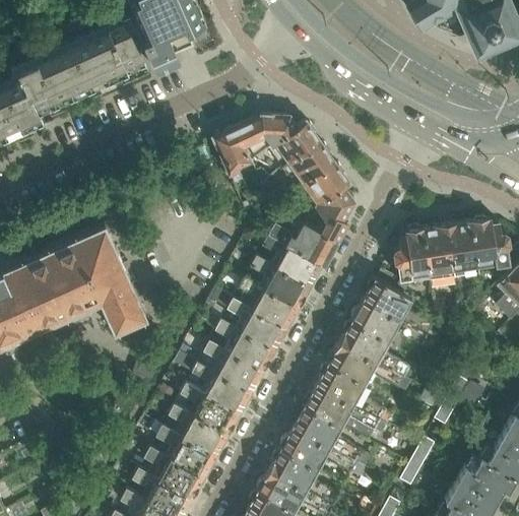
[(173,46),(190,38),(187,30),(205,22),(195,0),(136,0),(130,3),(136,17),(141,29),(142,29),(145,38),(141,40),(156,72),(180,61),(179,59),(173,46)]
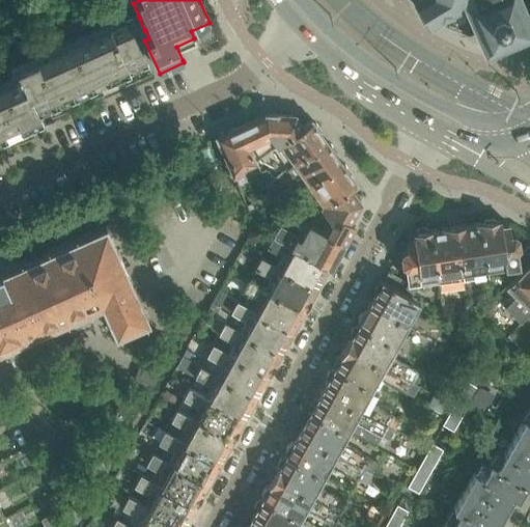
[(529,0),(413,0),(426,21),(438,14),(442,20),(454,25),(467,30),(474,27),(482,47),(529,26),(529,0)]
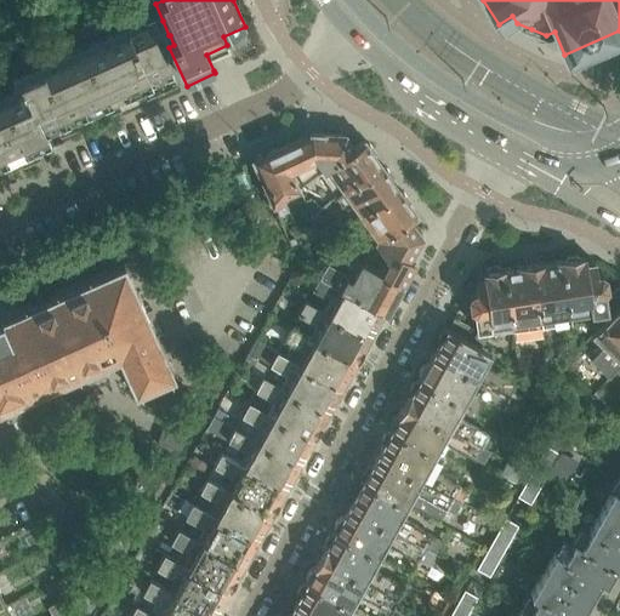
[(0,161),(16,154),(23,171),(41,164),(34,147),(47,141),(43,130),(53,125),(61,141),(79,133),(72,117),(96,106),(104,123),(121,114),(114,98),(140,87),(147,103),(177,90),(157,40),(169,35),(163,21),(20,85),(24,96),(0,106),(0,161)]
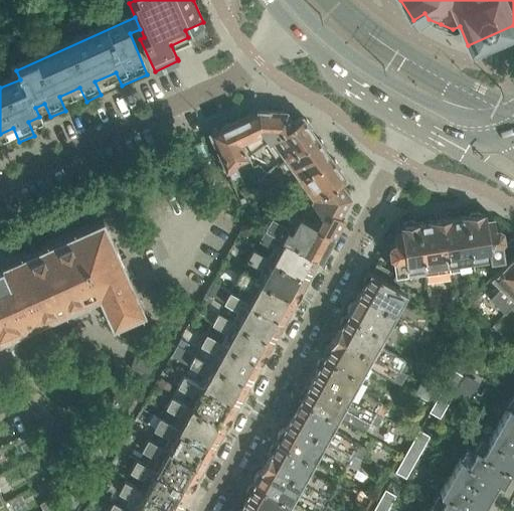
[(248,159),(266,146),(294,126),(288,117),(284,115),(259,114),(259,115),(233,126),(248,159)]
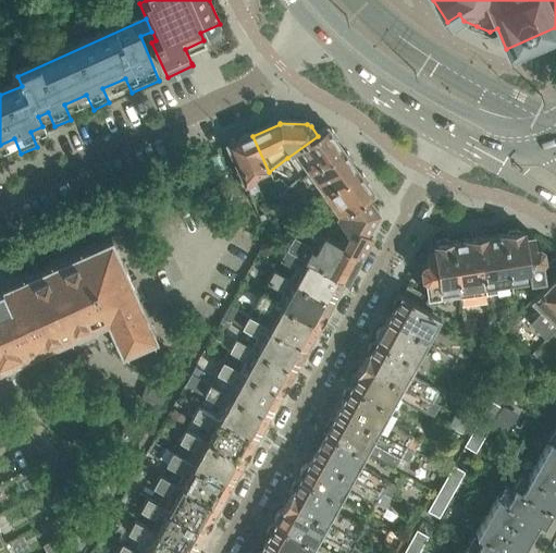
[(325,131),(318,136),(287,158),(303,181),(342,152),(335,143),(336,138),(332,133),(329,132),(326,130),(325,131)]
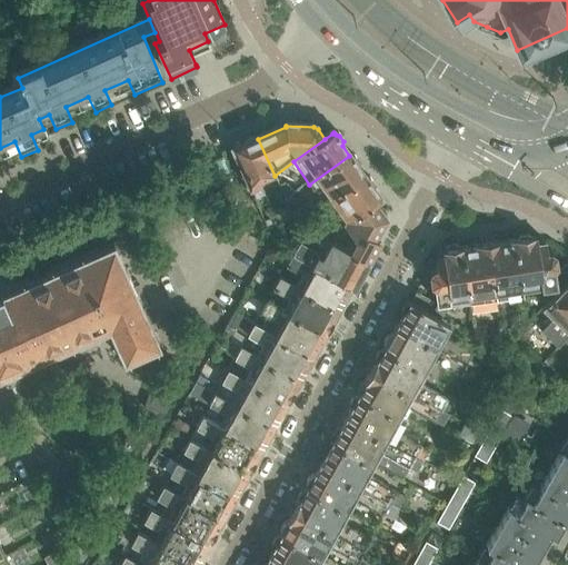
[(258,139),(232,150),(251,191),(261,187),(259,182),(275,176),(258,139)]
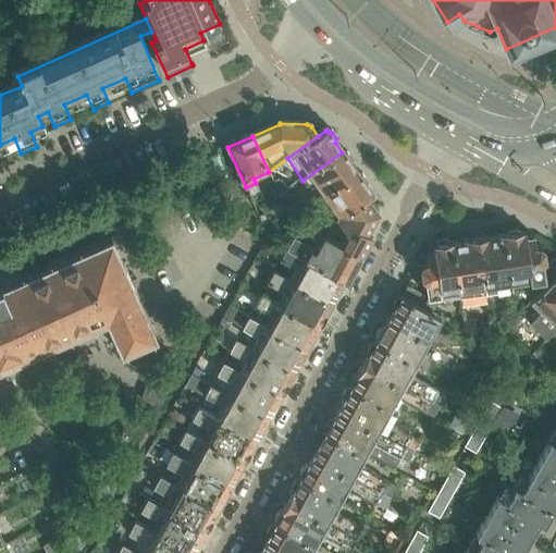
[(342,152),(303,181),(318,203),(357,174),(351,164),(351,161),(348,155),(344,155),(342,152)]
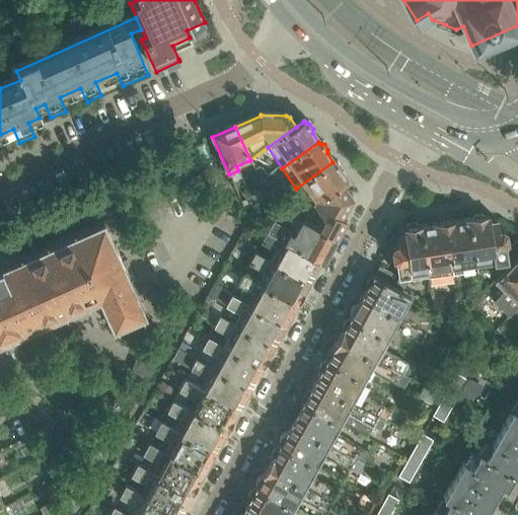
[(342,173),(342,170),(339,164),(335,164),(333,162),(296,189),(310,209),(314,206),(342,187),(347,184),(348,182),(342,173)]
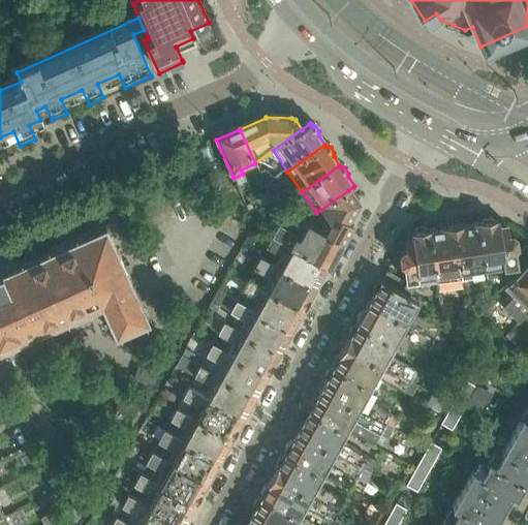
[(261,174),(260,175),(267,189),(275,182),(270,175),(261,174)]
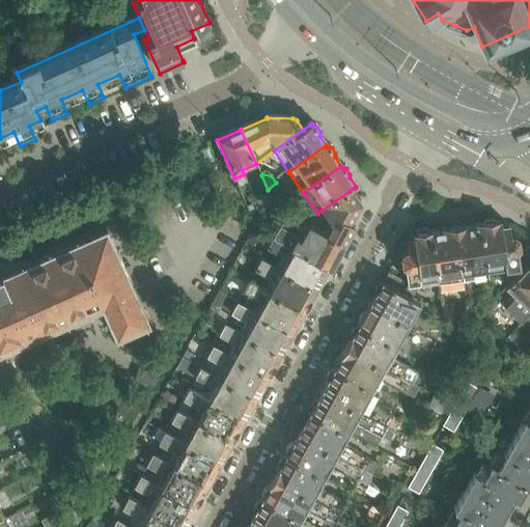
[(327,239),(343,247),(355,227),(351,225),(359,209),(359,204),(350,191),(322,211),(333,227),(327,238),(327,239)]
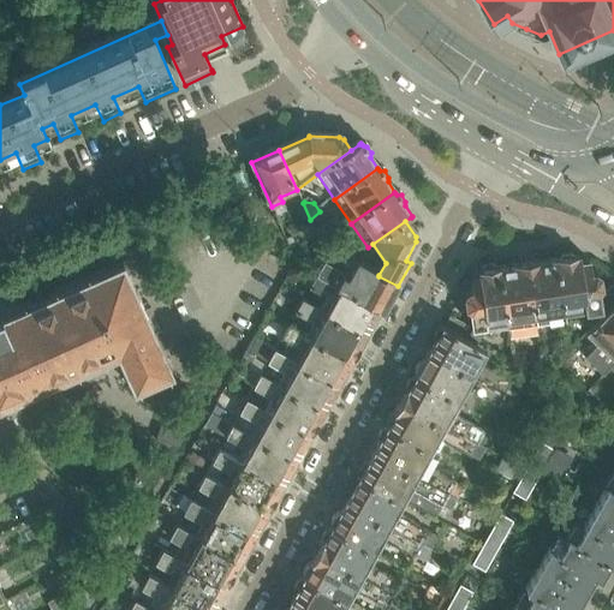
[(332,222),(316,234),(321,245),(339,232),(332,222)]
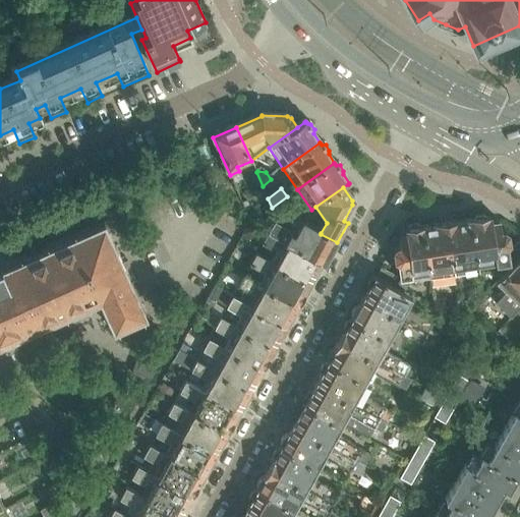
[(471,222),(479,274),(479,277),(499,274),(498,265),(510,264),(509,255),(508,248),(510,245),(509,235),(505,232),(502,232),(500,223),(492,224),(490,219),(486,220),(484,217),(476,218),(474,222),(471,222)]
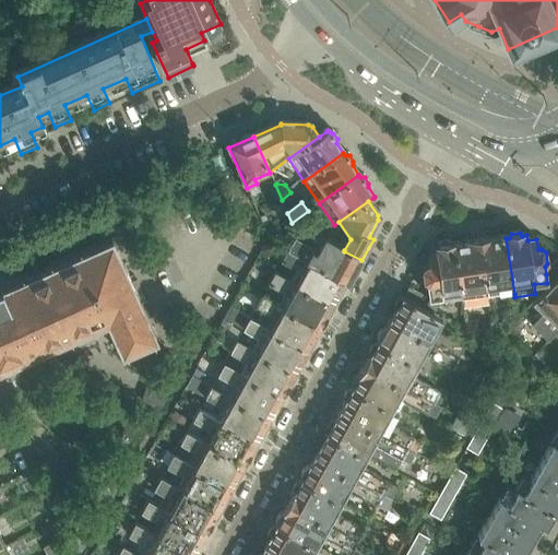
[(506,238),(481,241),(488,298),(514,294),(506,238)]
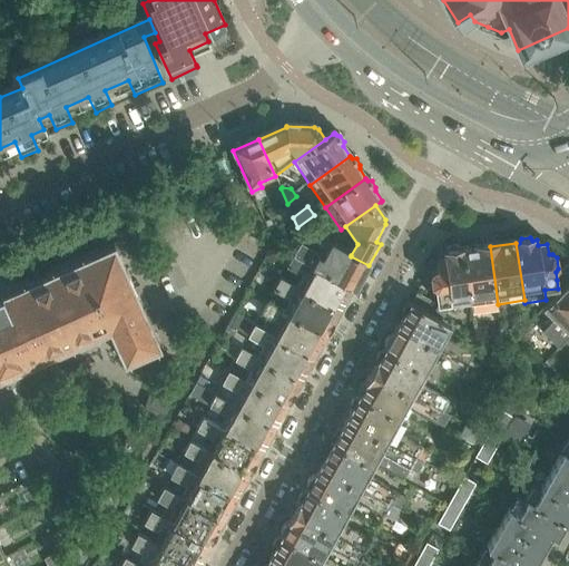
[(301,244),(293,256),(353,290),(355,291),(369,265),(351,256),(351,255),(332,245),(323,261),(319,259),(317,254),(301,244)]
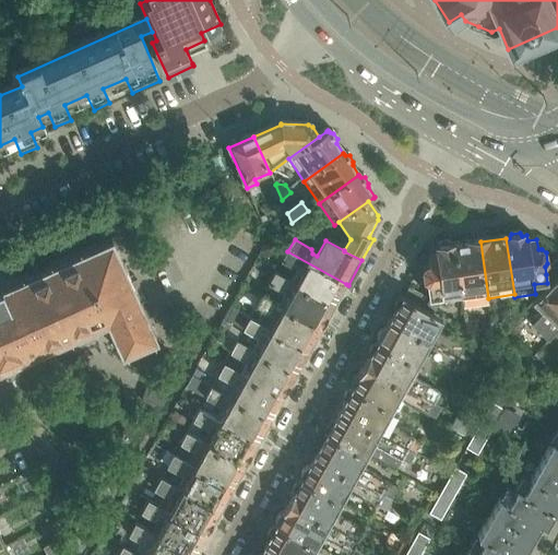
[(8,286),(0,290),(0,372),(97,329),(101,334),(109,331),(121,357),(157,342),(113,240),(8,287),(8,286)]
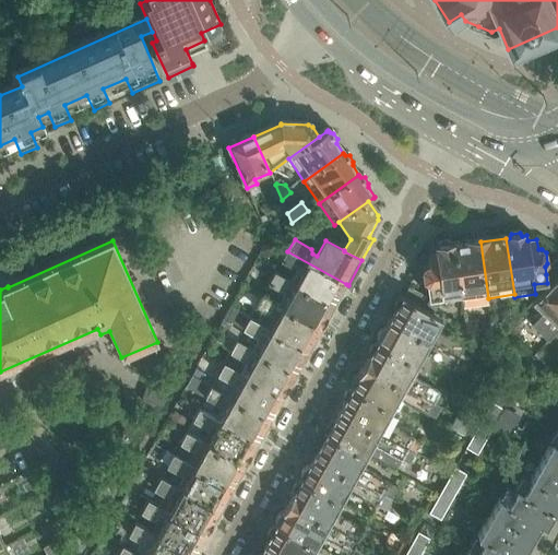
[(481,241),(454,246),(462,302),(488,298),(481,241)]
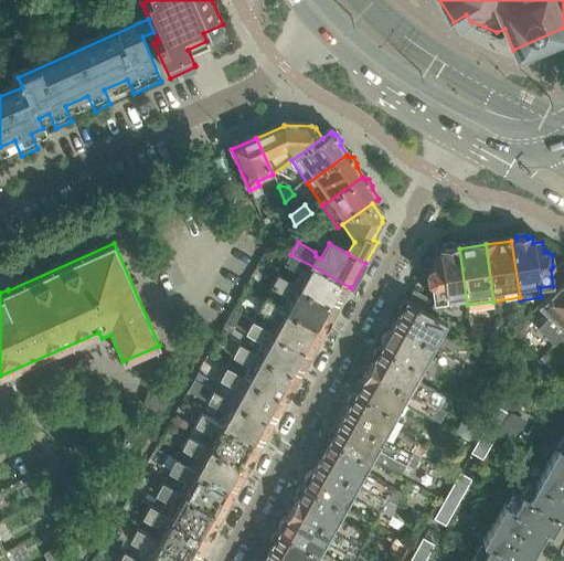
[(443,251),(440,251),(442,257),(433,258),(434,270),(431,270),(427,274),(428,284),(433,287),(435,303),(435,305),(429,314),(438,319),(444,308),(467,305),(459,249),(457,249),(454,246),(445,247),(443,251)]
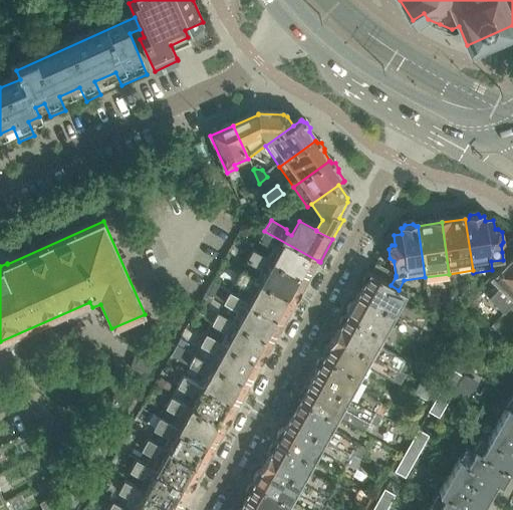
[(259,242),(278,253),(272,263),(306,282),(307,281),(310,279),(314,273),(314,269),(318,261),(264,231),(259,242)]
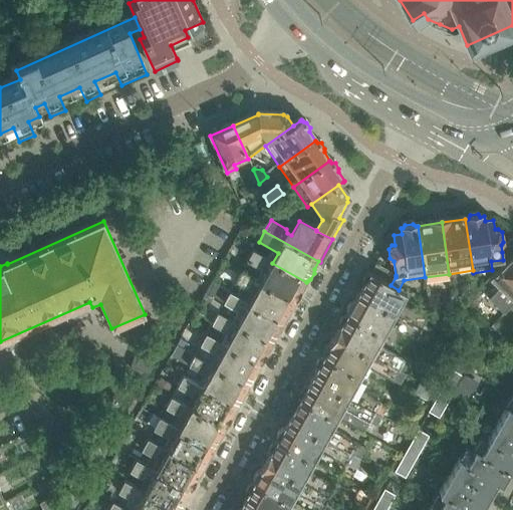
[(512,242),(502,252),(503,260),(506,263),(512,255),(512,242)]
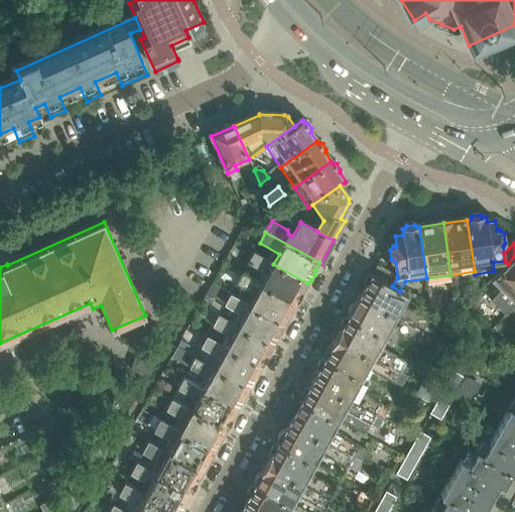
[(248,264),(267,274),(261,285),(296,304),(296,303),(300,301),(303,295),(303,291),(307,283),(273,264),(254,253),(248,264)]
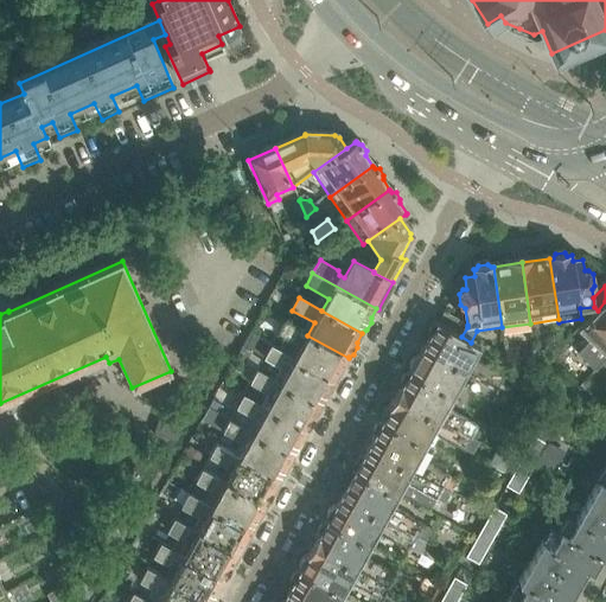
[(594,339),(591,343),(605,357),(605,301),(598,311),(581,327),(594,339)]
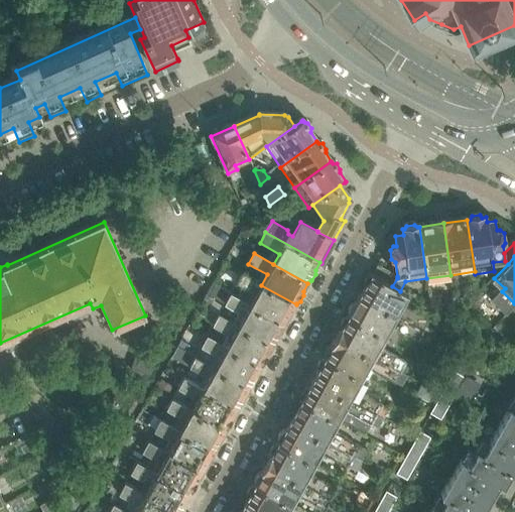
[(378,267),(374,276),(392,286),(397,278),(378,267)]
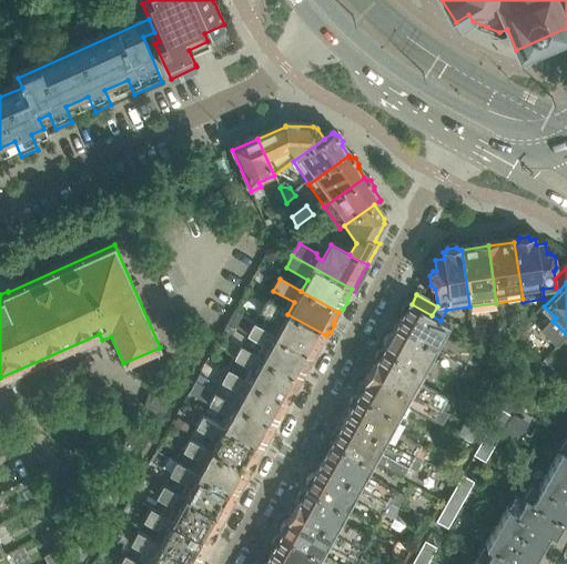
[(282,325),(275,338),(313,359),(314,358),(317,355),(322,349),(321,344),(326,335),(287,314),(266,302),(260,314),(282,325)]
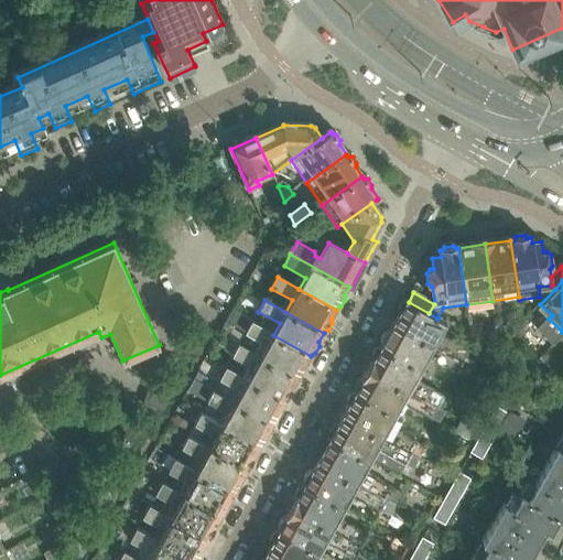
[(398,311),(399,316),(394,325),(463,364),(468,353),(442,338),(450,325),(437,319),(429,313),(409,302),(407,302),(407,303),(402,304),(398,311)]
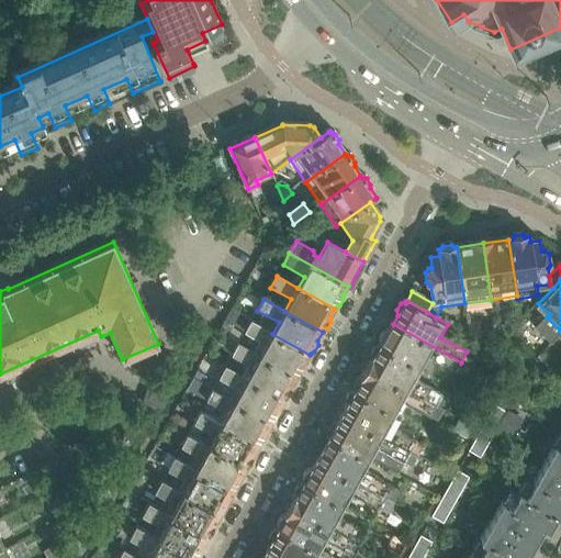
[(305,364),(310,355),(272,334),(251,322),(245,333),(266,345),(259,357),(298,378),(298,377),(301,375),(305,368),(305,364)]
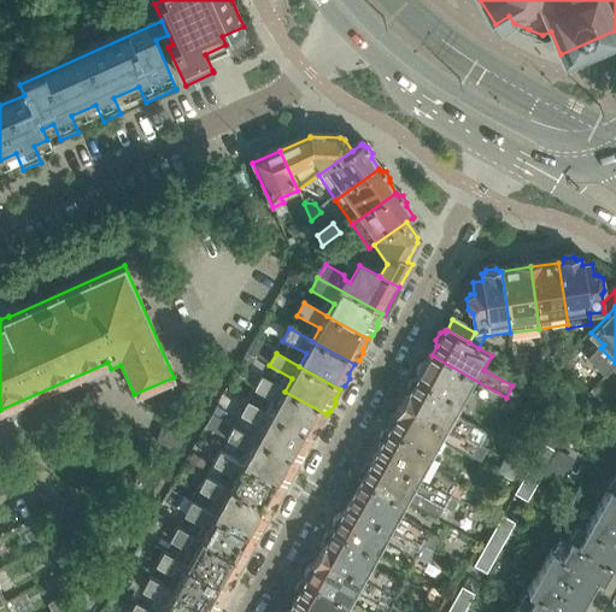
[(418,381),(463,406),(470,394),(499,410),(506,398),(432,355),(426,366),(421,368),(416,375),(418,381)]
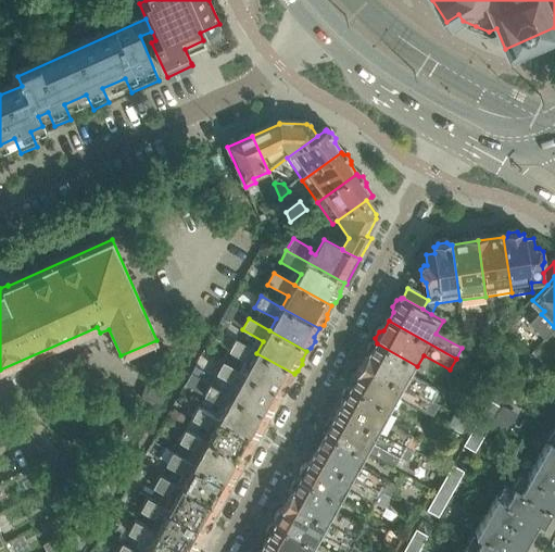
[(490,323),(479,325),(481,342),(489,346),(492,342),(490,323)]
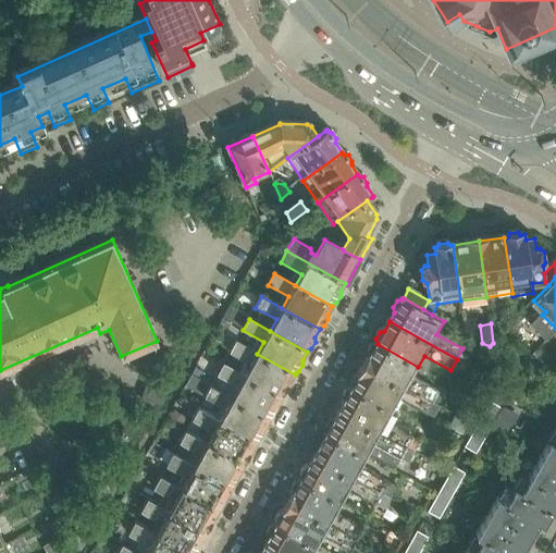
[(496,324),(491,323),(493,343),(507,328),(496,324)]
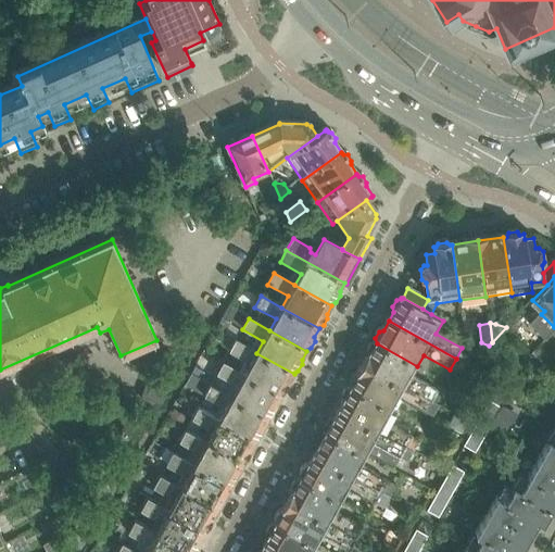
[(251,364),(244,376),(281,397),(281,396),(286,393),(289,387),(289,383),(294,374),(256,353),(236,341),(229,352),(251,364)]
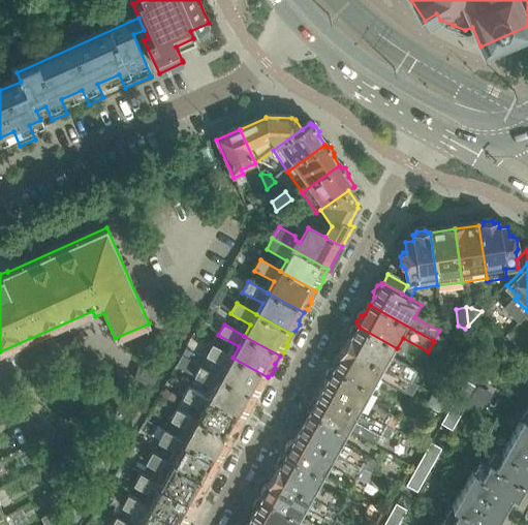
[(349,335),(350,339),(346,348),(410,384),(415,374),(391,361),(397,348),(359,327),(358,328),(353,329),(352,329),(349,335)]
